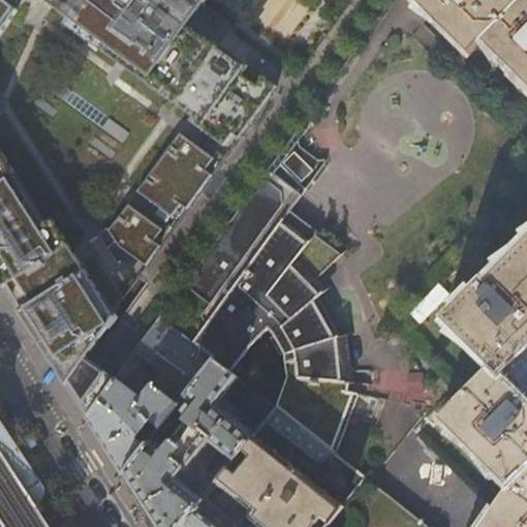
[(0,286),(48,361),(51,360),(61,375),(64,373),(110,310),(83,268),(66,279),(57,266),(64,256),(0,157),(0,27),(20,0),(44,0),(128,61),(124,66),(190,114),(186,120),(220,145),(229,132),(236,137),(274,85),(215,42),(212,47),(184,27),(150,0),(0,0),(0,286)]
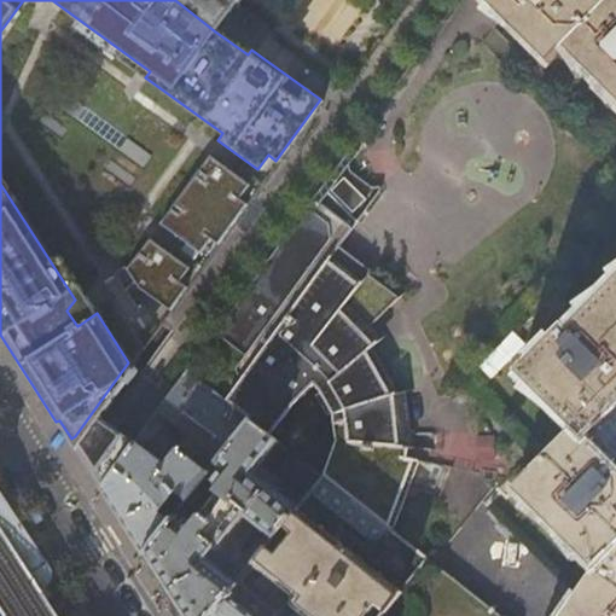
[(175,0),(215,32),(237,0),(175,0)]
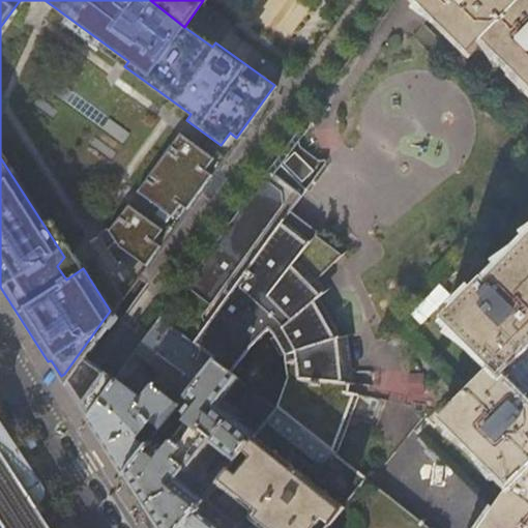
[(413,0),(468,54),(481,40),(527,87),(527,0),(413,0)]
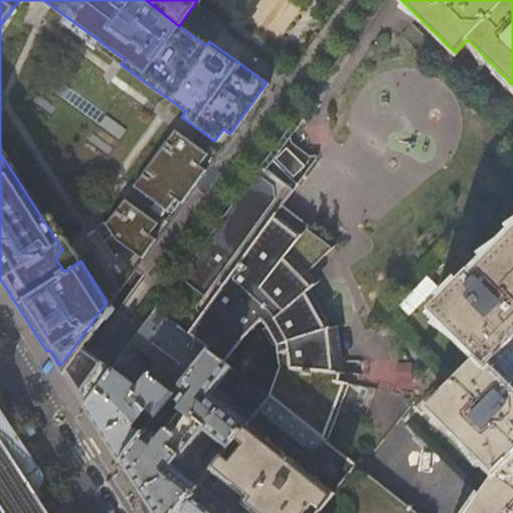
[(179,202),(203,169),(197,165),(206,153),(172,129),(131,185),(165,210),(173,198),(179,202)]
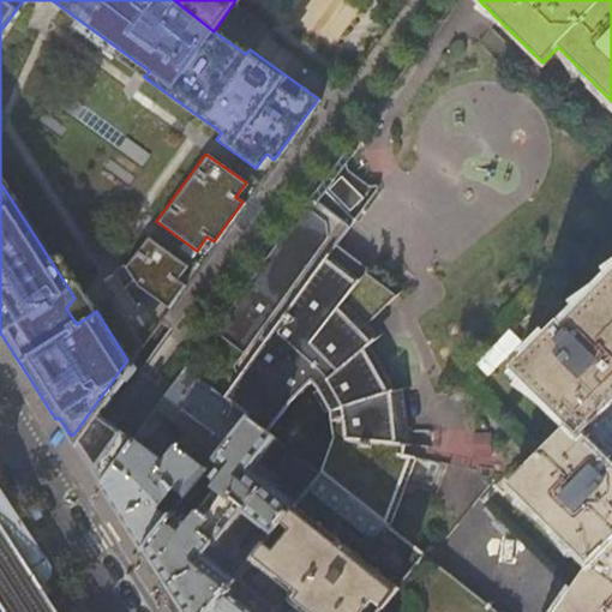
[(250,359),(222,397),(245,417),(267,432),(289,403),(309,382),(315,388),(333,412),(330,438),(318,473),(381,523),(415,456),(400,456),(400,444),(405,444),(402,384),(375,394),(354,354),(343,343),(391,295),(364,271),(366,267),(334,243),(348,225),(307,195),(210,330),(250,359)]
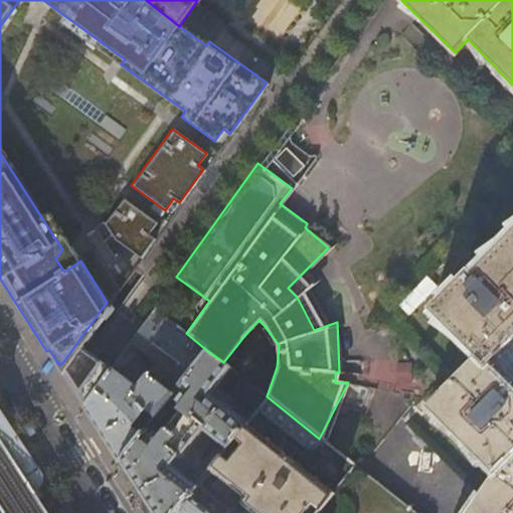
[(114,239),(140,258),(154,238),(148,233),(156,222),(123,197),(104,223),(105,225),(96,231),(102,240),(112,234),(114,239)]
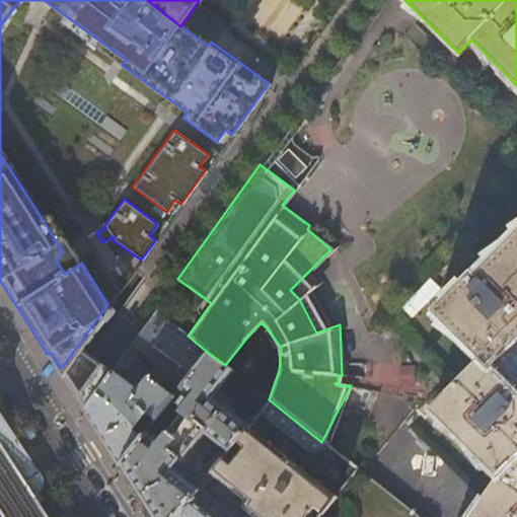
[(516,230),(473,274),(470,271),(430,311),(478,358),(490,369),(516,341),(516,230)]
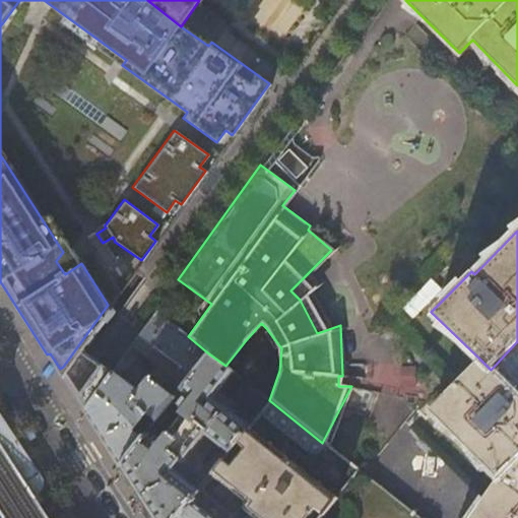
[(207,352),(188,336),(154,311),(132,342),(157,363),(146,375),(174,395),(207,352)]
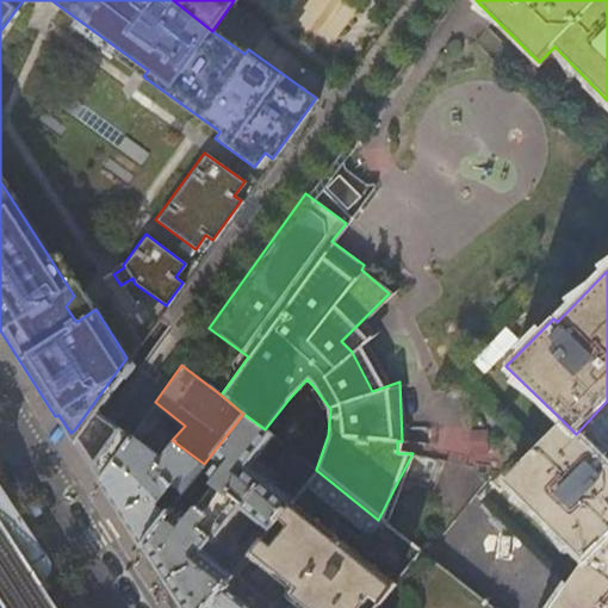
[(265,429),(243,414),(204,464),(197,473),(208,482),(194,498),(197,502),(169,534),(156,525),(140,546),(166,587),(179,607),(204,607),(231,575),(199,550),(208,540),(211,543),(239,508),(267,531),(291,502),(291,501),(247,466),(272,435),(265,429)]
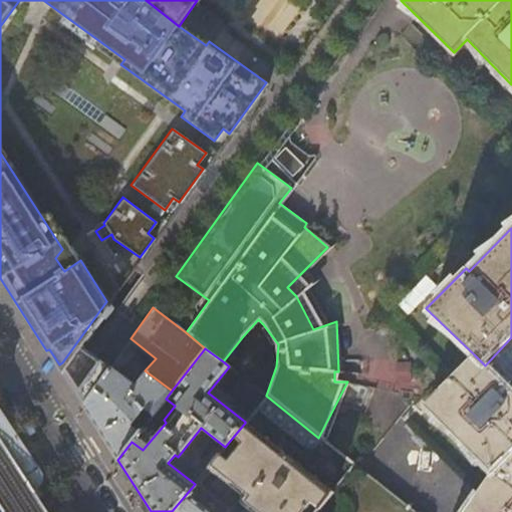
[(166,399),(172,391),(145,370),(137,382),(133,384),(116,371),(129,355),(121,350),(82,405),(98,430),(117,460),(132,442),(166,399)]
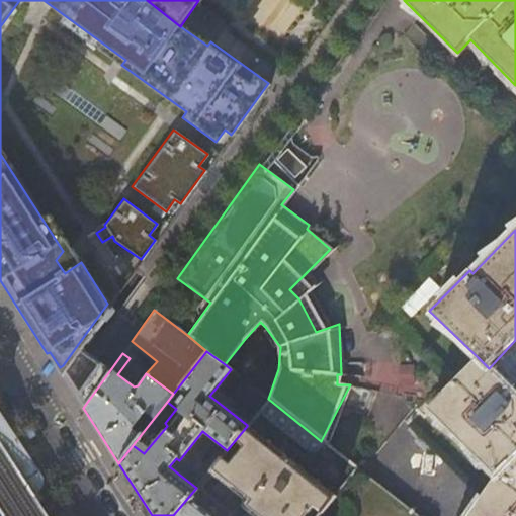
[(515,395),(489,368),(478,357),(448,387),(427,408),(496,475),(515,453),(515,395)]
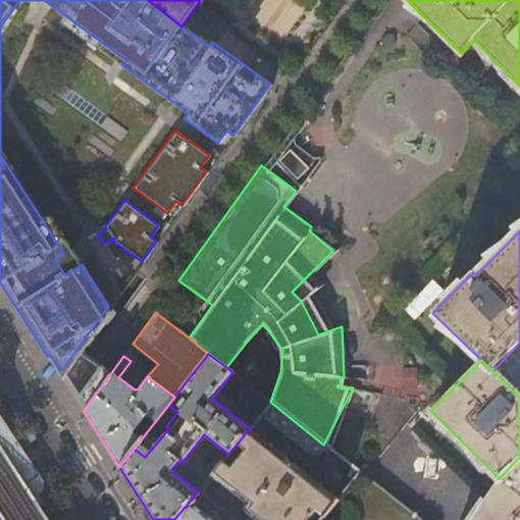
[(357,471),(323,445),(270,402),(260,415),(347,483),(357,471)]
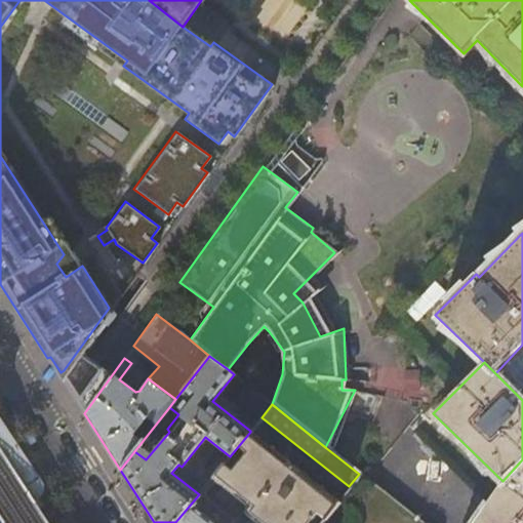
[(0,519),(4,516),(27,501),(35,496),(37,493),(40,488),(40,481),(0,418),(0,519)]
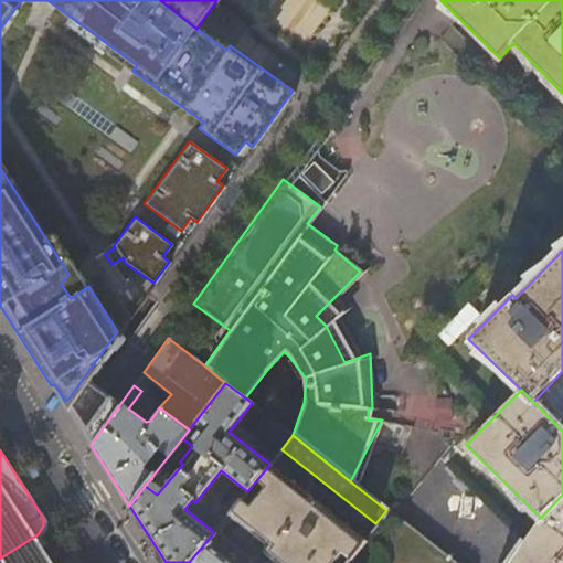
[(269,465),(247,491),(234,508),(230,514),(268,545),(264,551),(278,562),(344,562),(363,539),(269,465)]
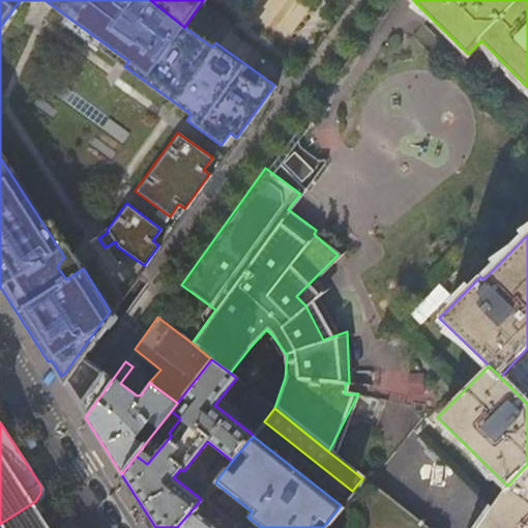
[(527,527),(527,464),(507,486),(504,489),(477,527),(527,527)]
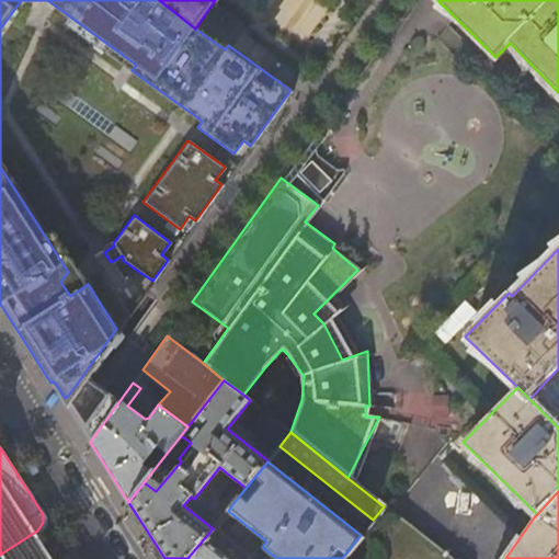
[(226,512),(228,511),(232,504),(225,499),(219,505),(226,512)]
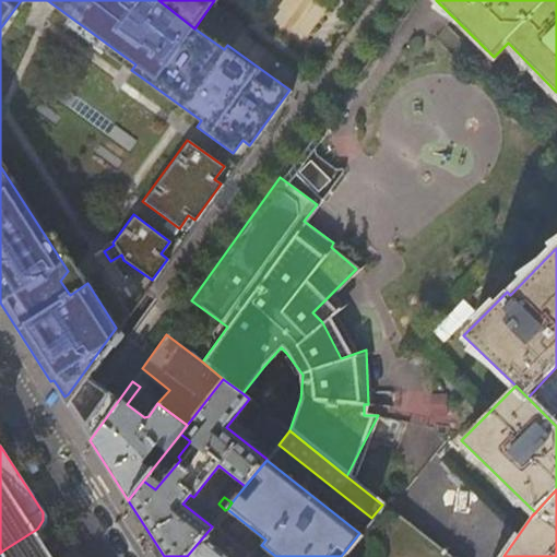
[(449,556),(383,504),(382,505),(371,518),(359,533),(341,556),(449,556)]
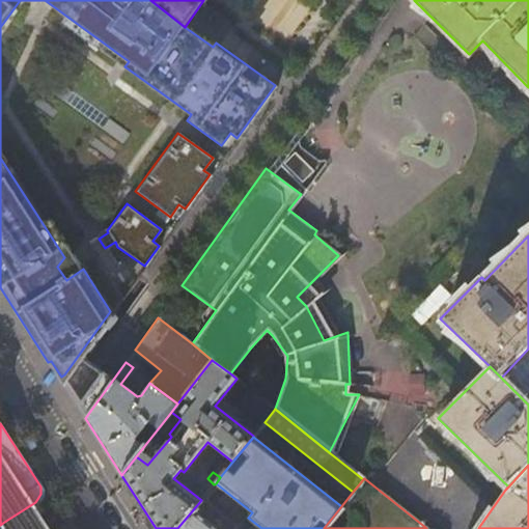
[(201,500),(177,528),(229,528),(233,525),(202,499),(201,500)]
